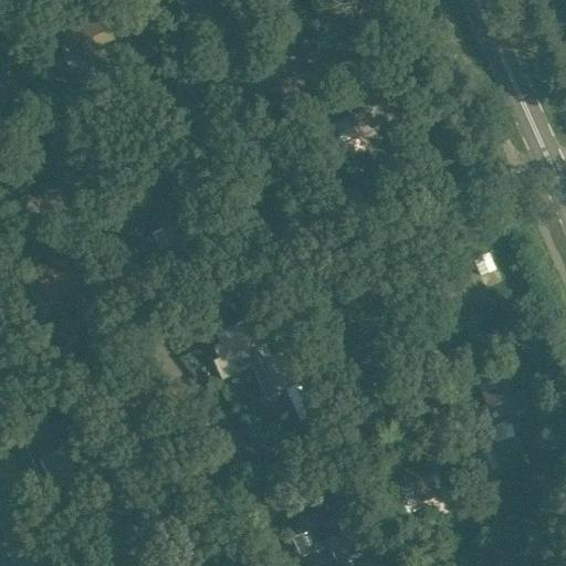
[(219,0),(190,0),(194,7),(191,8),(194,12),(219,0)]
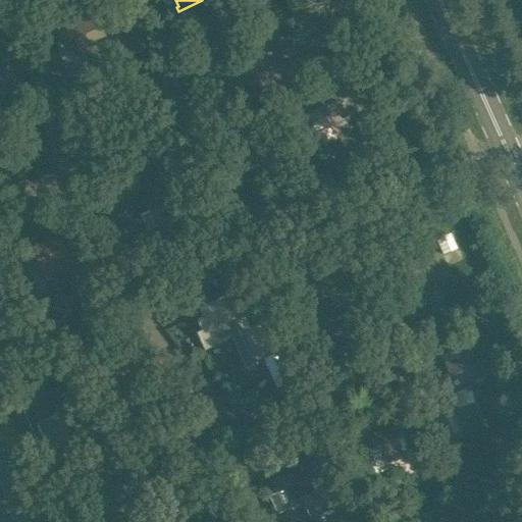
[(97,50),(94,41),(106,36),(97,14),(60,31),(65,42),(74,38),(81,52),(79,53),(81,57),(97,50)]
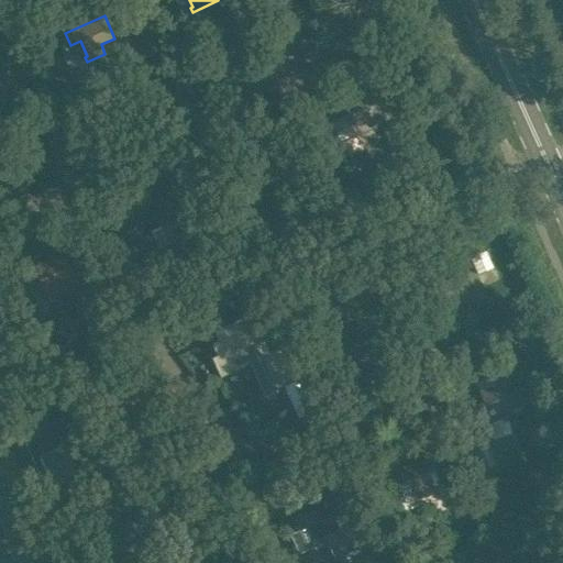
[(355,111),(350,113),(360,133),(400,114),(390,95),(382,99),(375,87),(350,99),(355,111)]
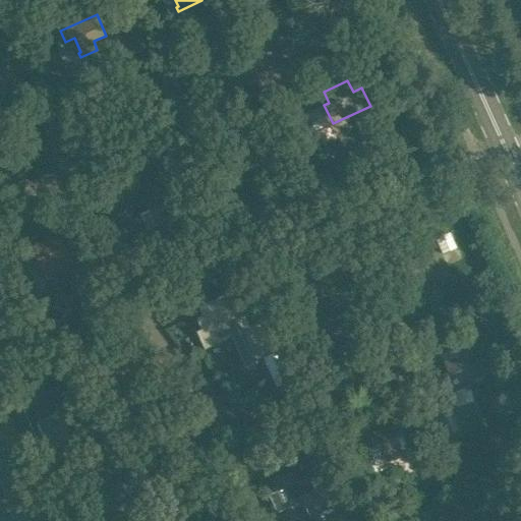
[(139,213),(148,231),(161,225),(161,226),(186,214),(178,195),(169,199),(164,188),(140,198),(146,211),(139,213)]
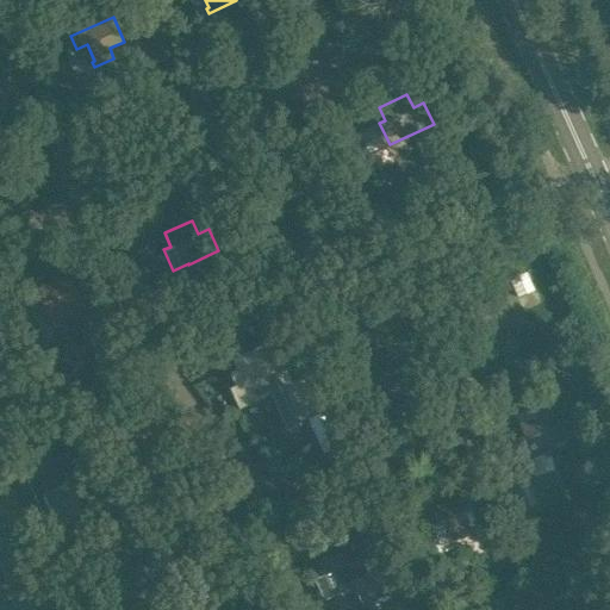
[(533,288),(524,268),(508,275),(516,296),(533,288)]
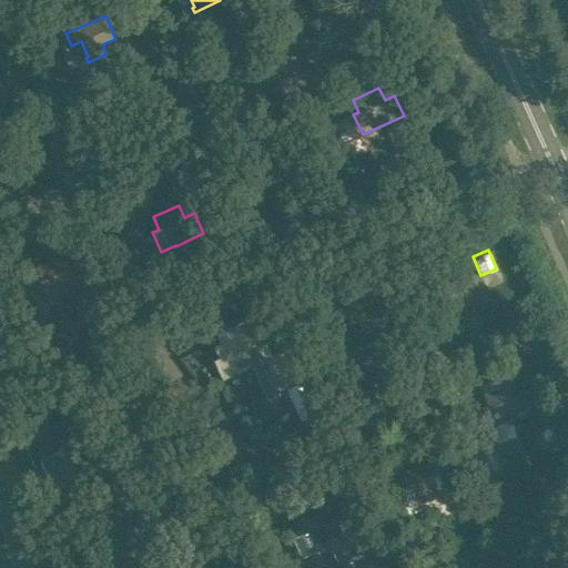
[(307,263),(312,274),(326,267),(322,257),(307,263)]
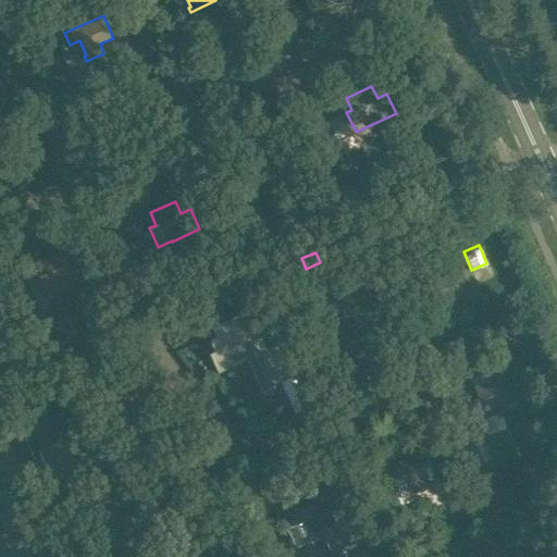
[(429,274),(434,286),(431,287),(438,304),(449,298),(450,302),(469,294),(465,285),(470,283),(465,271),(459,273),(455,262),(429,274)]
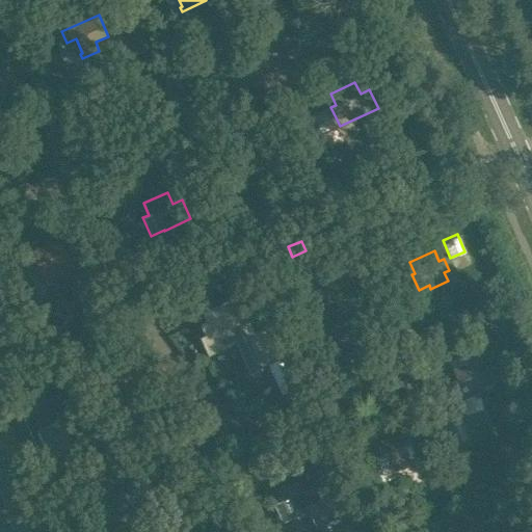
[(81,292),(77,283),(63,289),(68,298),(81,292)]
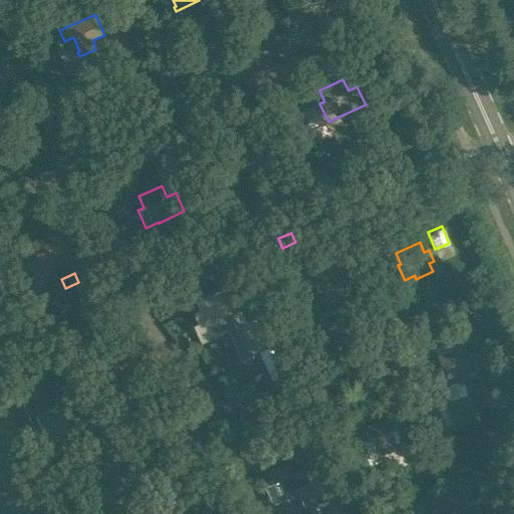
[(261,315),(247,320),(232,285),(196,300),(200,309),(194,311),(199,322),(194,324),(201,343),(228,331),(241,363),(252,358),(251,355),(273,345),(261,315)]
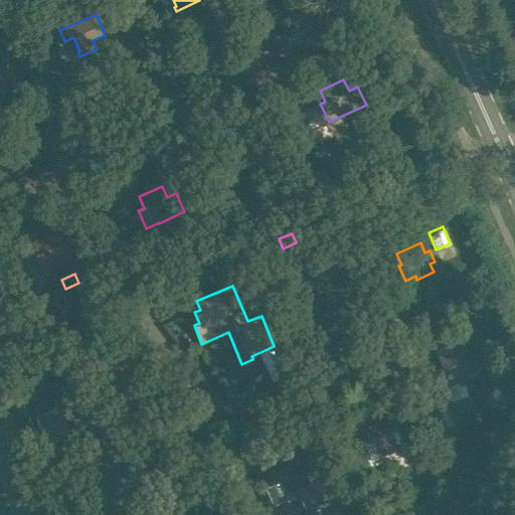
[(440,359),(445,370),(440,372),(447,387),(459,382),(460,385),(489,372),(480,351),(468,357),(464,348),(440,359)]
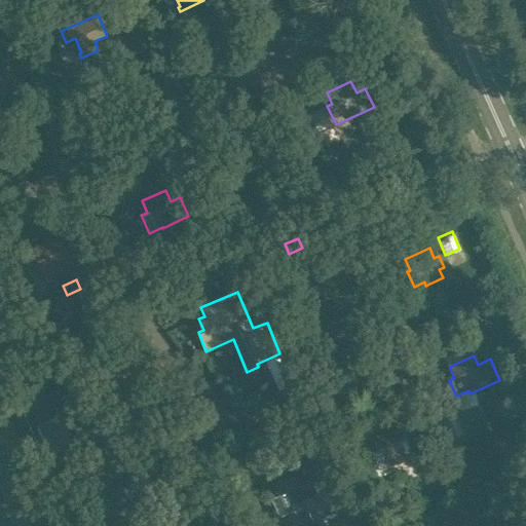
[(391,466),(410,458),(402,439),(400,440),(395,428),(371,440),(376,451),(385,447),(391,461),(389,462),(391,466)]
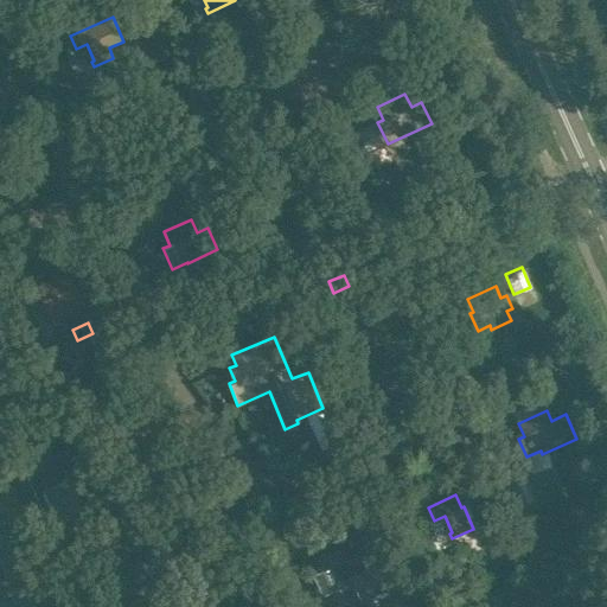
[(583,496),(576,508),(588,515),(594,503),(583,496)]
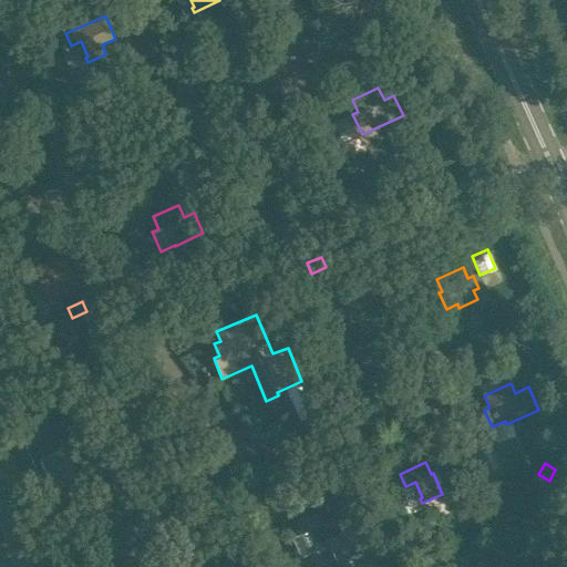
[(514,501),(516,481),(498,480),(496,498),(514,501)]
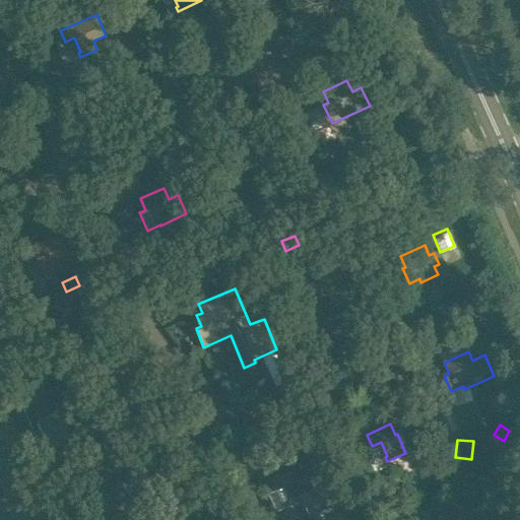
[(269,478),(274,491),(283,486),(290,501),(288,502),(289,505),(315,494),(307,475),(299,478),(294,468),(269,478)]
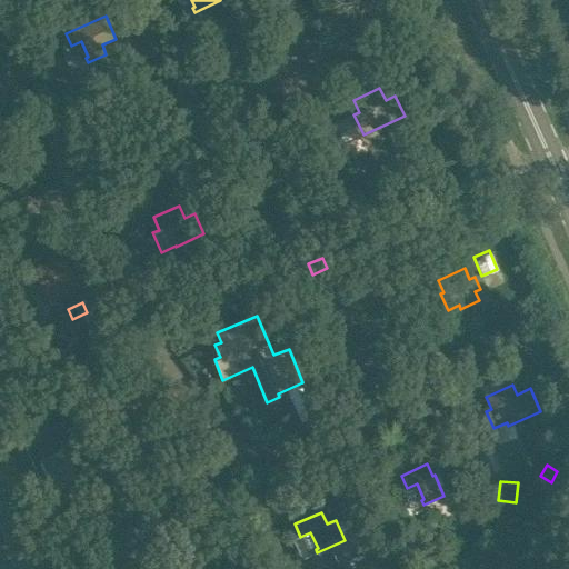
[(396,568),(385,543),(352,558),(339,565),(340,568),(396,568)]
